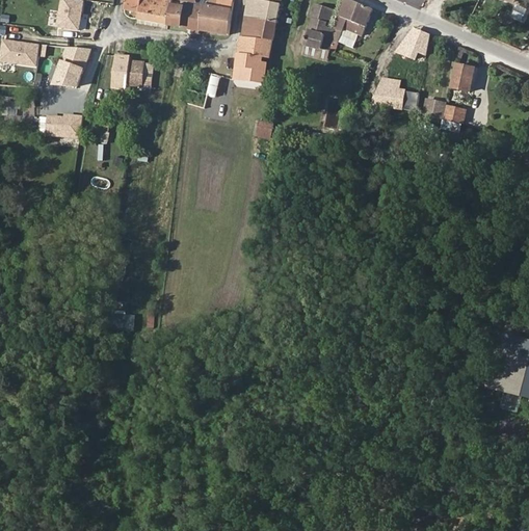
[(82,0),(60,0),(57,25),(78,28),(82,0)]
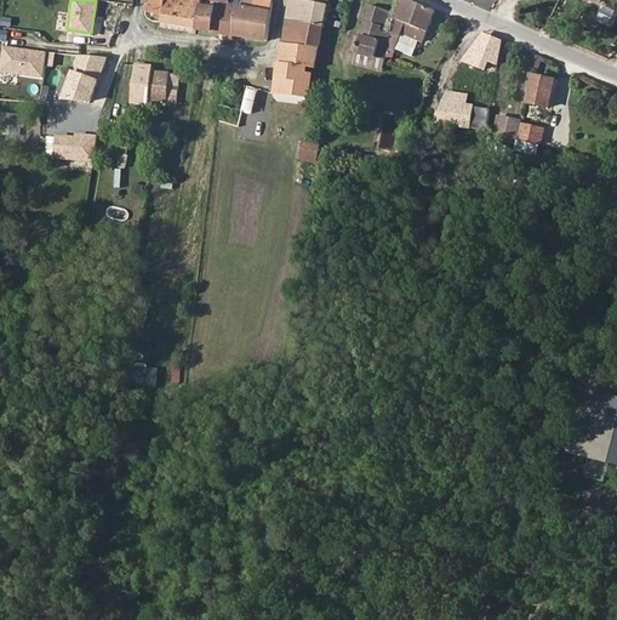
[(143,0),(142,7),(159,10),(160,0),(143,0)]
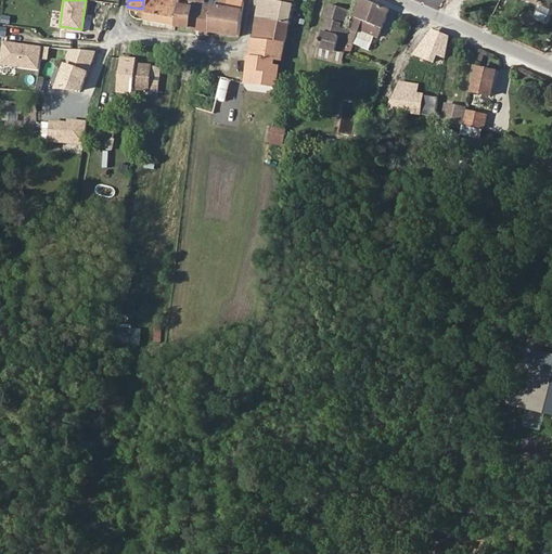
[(143,0),(142,9),(141,16),(172,24),(176,0),(143,0)]
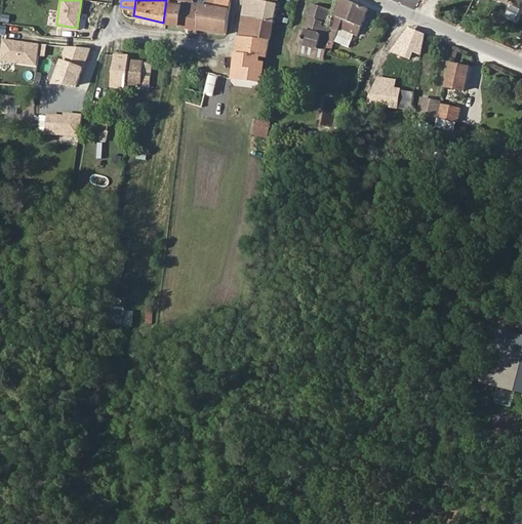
[(166,0),(163,23),(195,28),(198,9),(187,8),(188,1),(183,0),(166,0)]
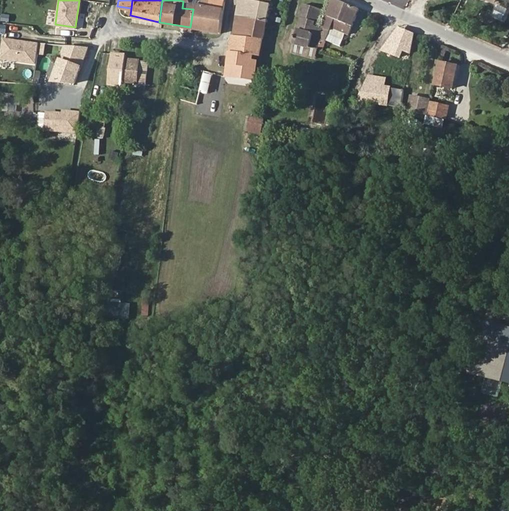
[(198,0),(198,4),(194,3),(193,9),(190,27),(218,31),(222,1),(218,0),(198,0)]
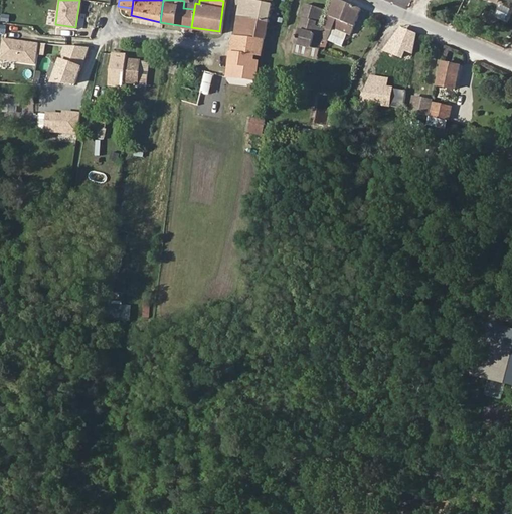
[(236,0),(234,12),(231,34),(262,38),(269,0),(236,0)]
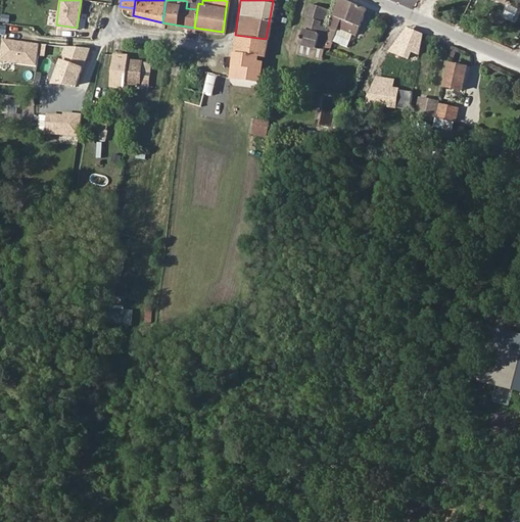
[(346,49),(349,37),(353,38),(365,7),(348,0),(337,0),(328,36),(327,37),(326,44),(346,49)]
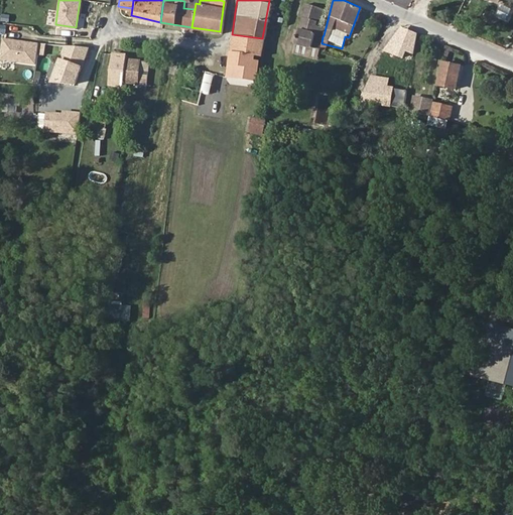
[(326,7),(303,2),(293,42),(319,48),(322,43),(323,36),(318,35),(326,7)]
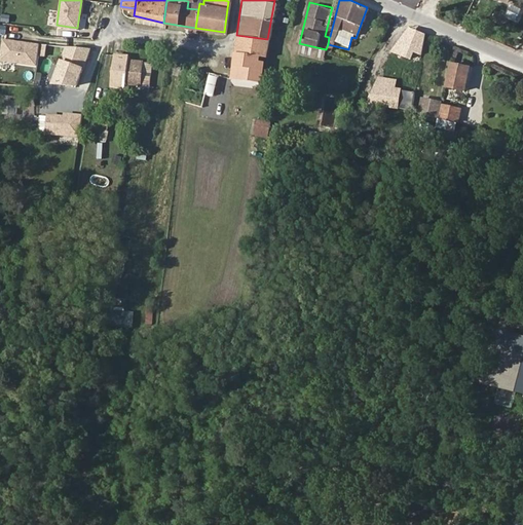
[(267,39),(236,35),(235,51),(264,55),(267,39)]
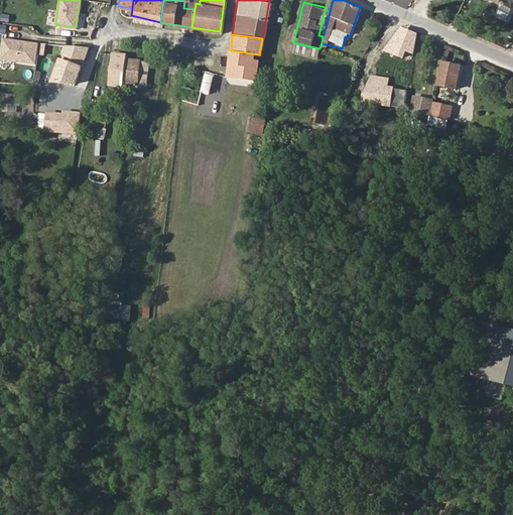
[(36,43),(2,39),(0,58),(34,62),(36,43)]
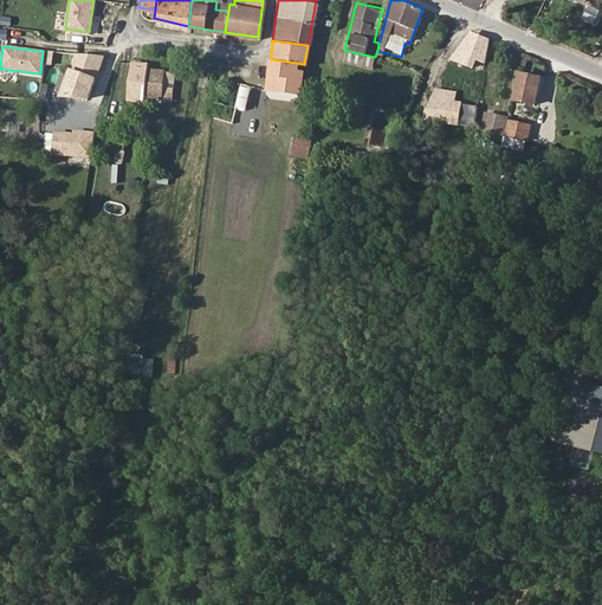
[(373,65),(375,57),(344,50),(342,58),(373,65)]
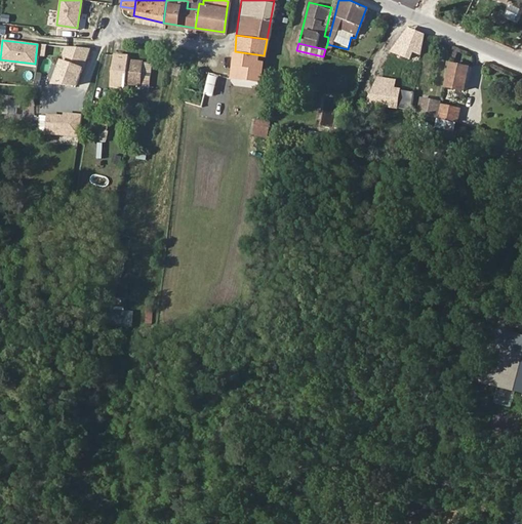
[(75,84),(86,47),(74,46),(67,46),(65,45),(51,83),(75,84)]
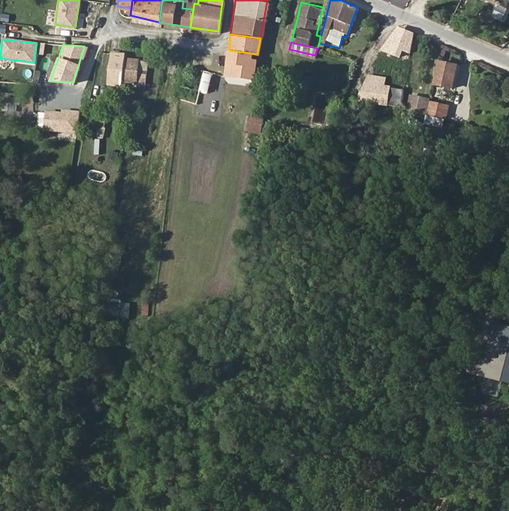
[(109,50),(106,75),(122,77),(124,60),(125,52),(109,50)]
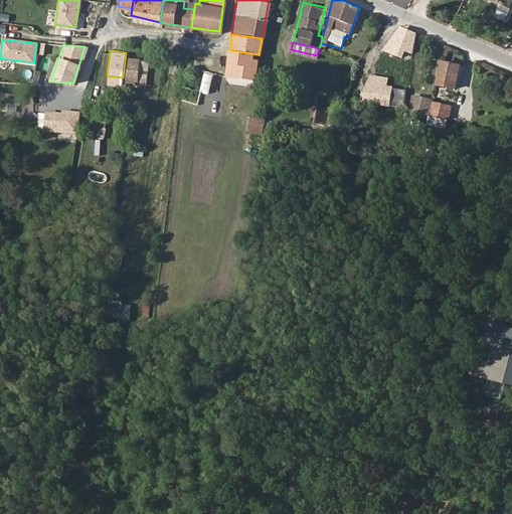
[(259,54),(230,50),(228,72),(254,77),(259,54)]
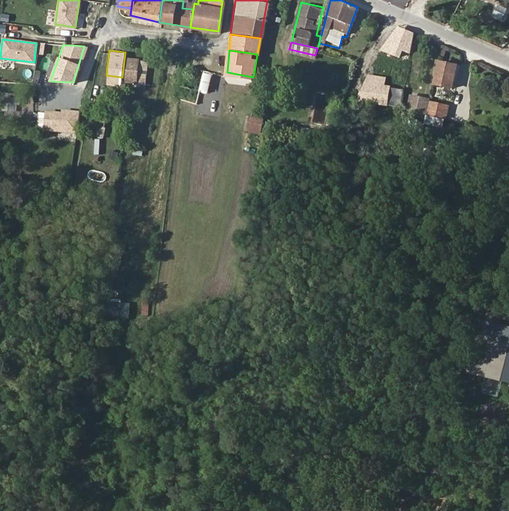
[(136,61),(124,60),(122,77),(121,80),(134,81),(136,61)]
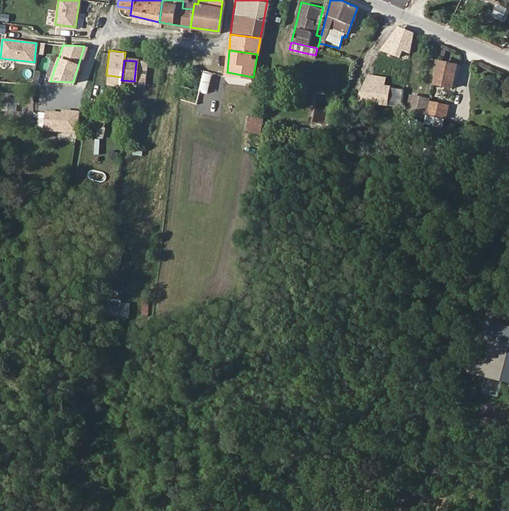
[(455,63),(438,60),(433,83),(451,87),(455,63)]
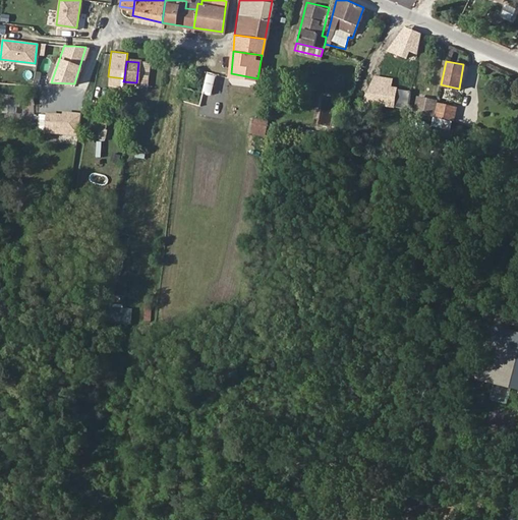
[(391,105),(406,107),(409,90),(394,87),(391,105)]
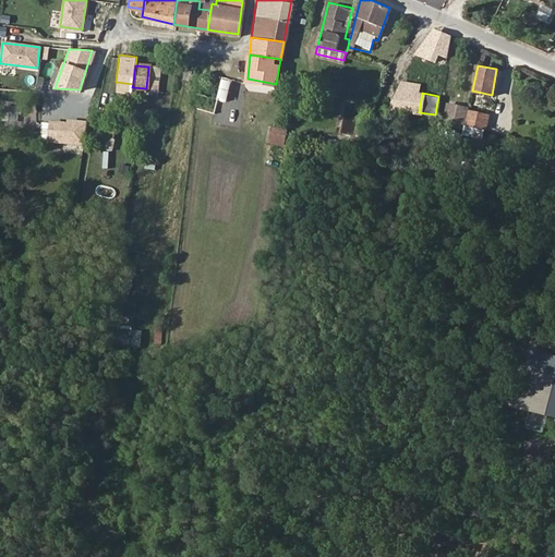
[(446,101),(443,120),(462,124),(466,107),(446,101)]
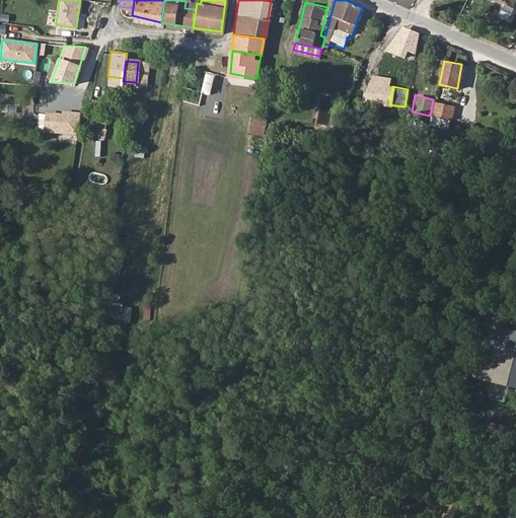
[(448,121),(449,121),(453,104),(435,100),(432,117),(448,121)]
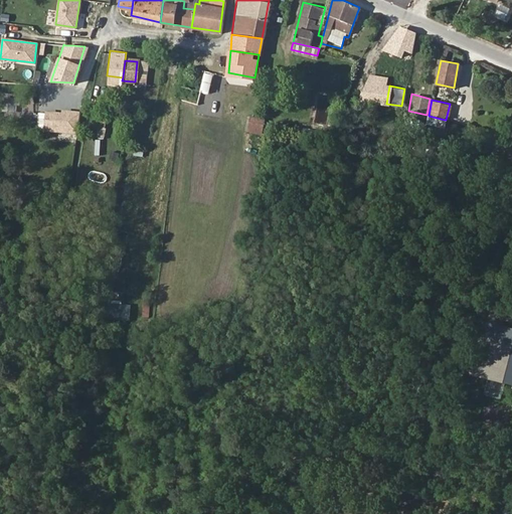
[(46,128),(47,111),(39,110),(38,128),(46,128)]
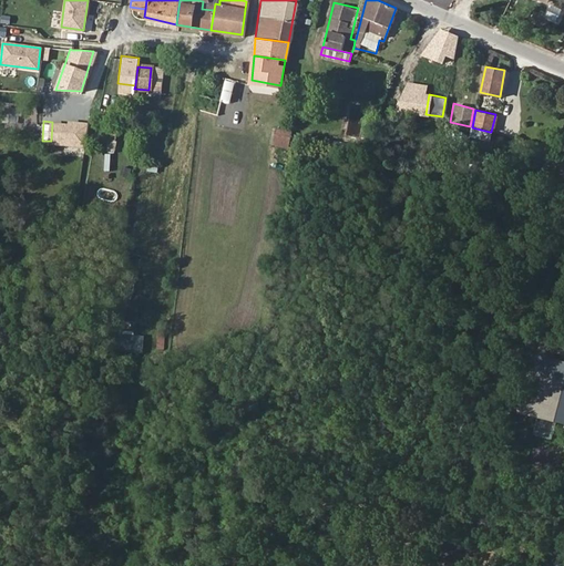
[(83,144),(86,122),(71,121),(71,123),(52,122),(51,141),(83,144)]
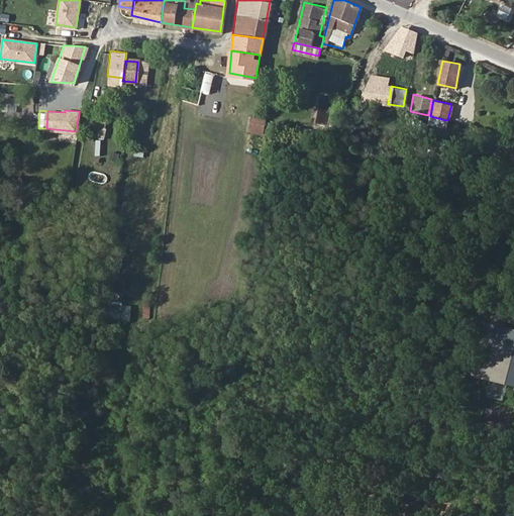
[(444,128),(446,120),(430,116),(428,116),(427,124),(444,128)]
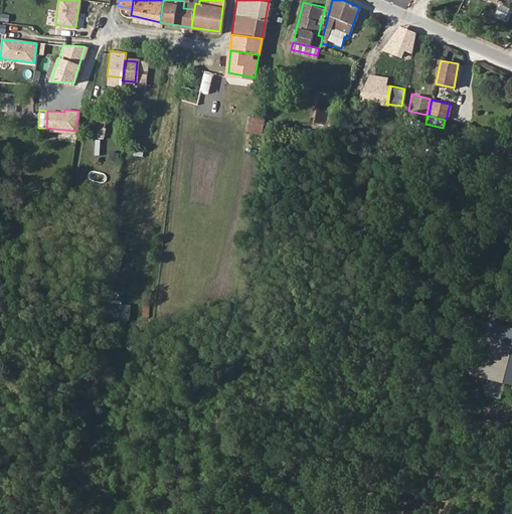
[(259,134),(262,120),(249,117),(246,132),(259,134)]
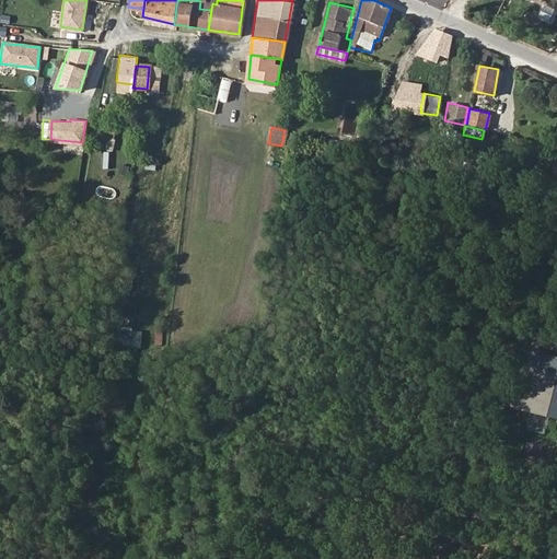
[(127,175),(129,166),(118,163),(116,172),(127,175)]
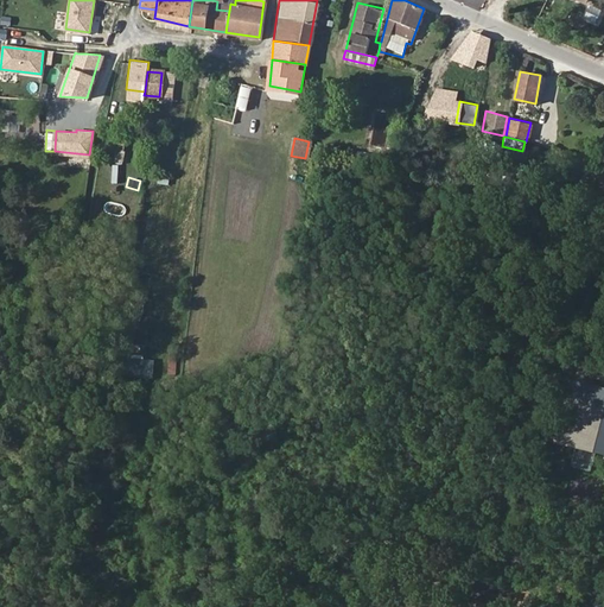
[(169,308),(167,326),(182,326),(183,308),(169,308)]
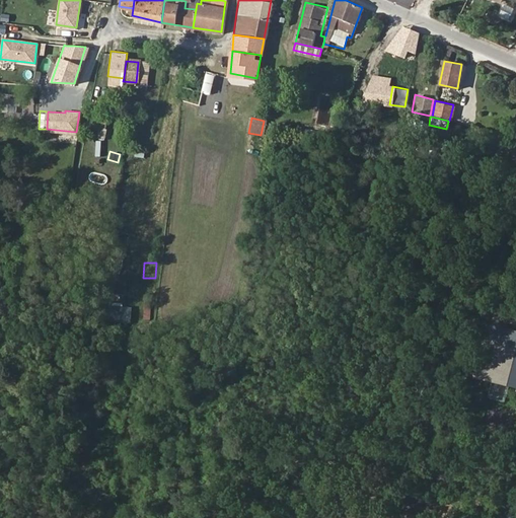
[(515,388),(515,335),(486,327),(483,341),(489,343),(515,349),(515,350),(507,387),(515,388)]
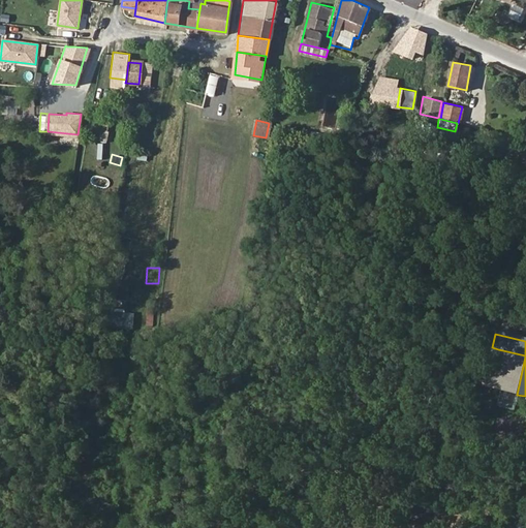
[(498,349),(492,347),(483,386),(489,387),(498,349)]
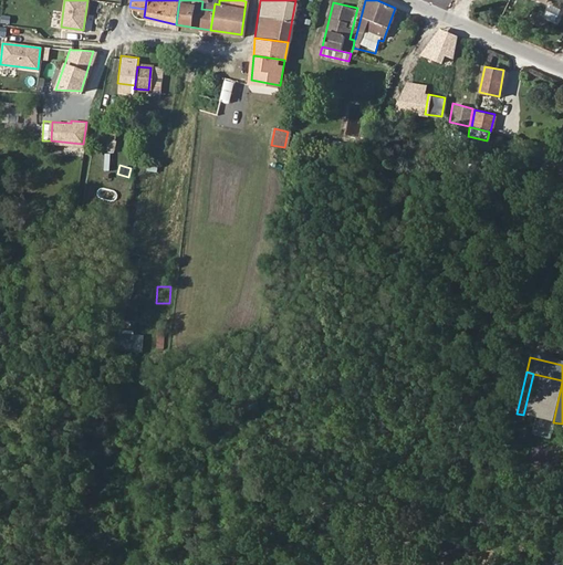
[(553,422),(562,382),(562,380),(533,374),(523,415),(553,422)]
